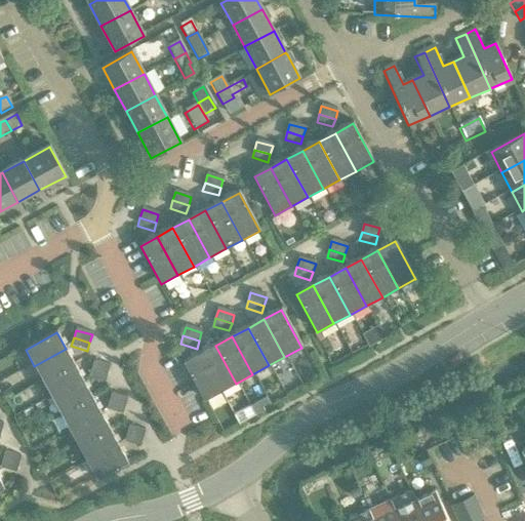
[(219,392),(236,384),(215,346),(199,354),(219,392)]
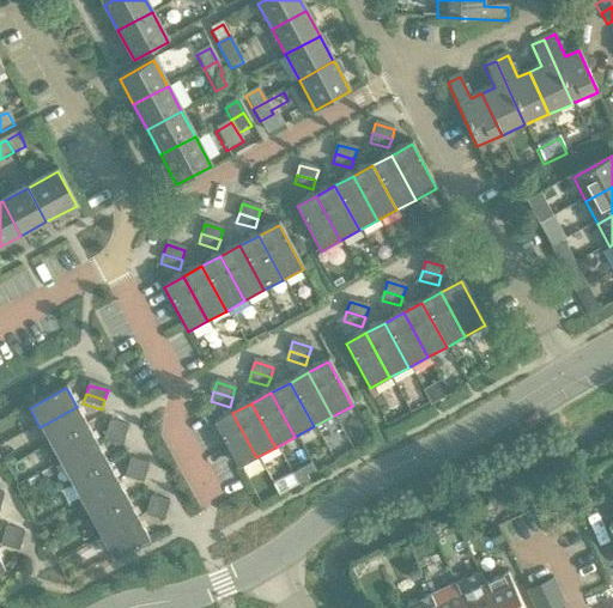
[(86,426),(77,408),(77,407),(40,427),(50,447),(86,426)]
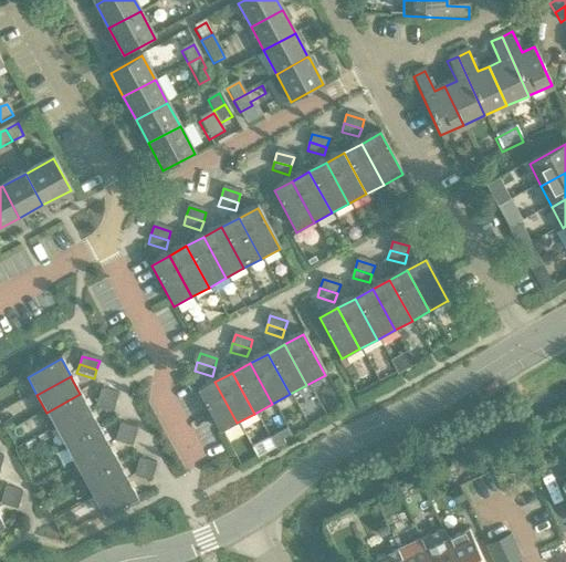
[(219,433),(237,423),(215,382),(197,392),(219,433)]
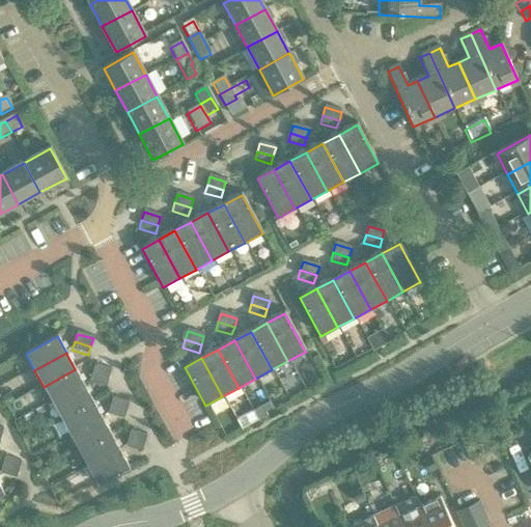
[(92,375),(109,380),(111,371),(94,366),(92,375)]
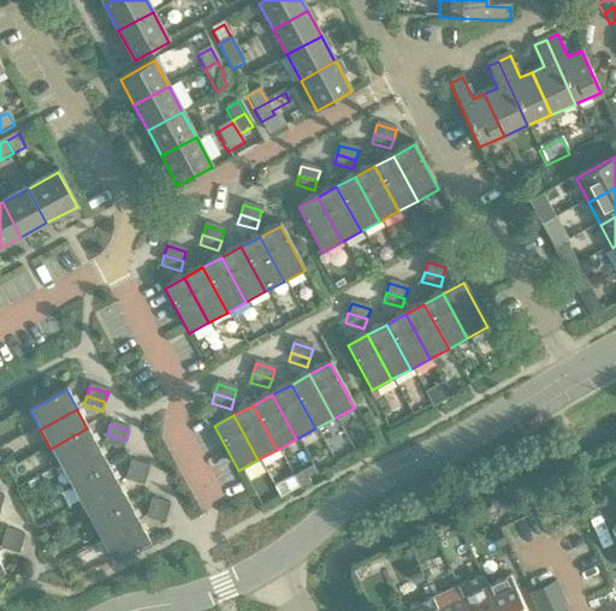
[(98,448),(88,428),(87,428),(51,449),(60,467),(98,448)]
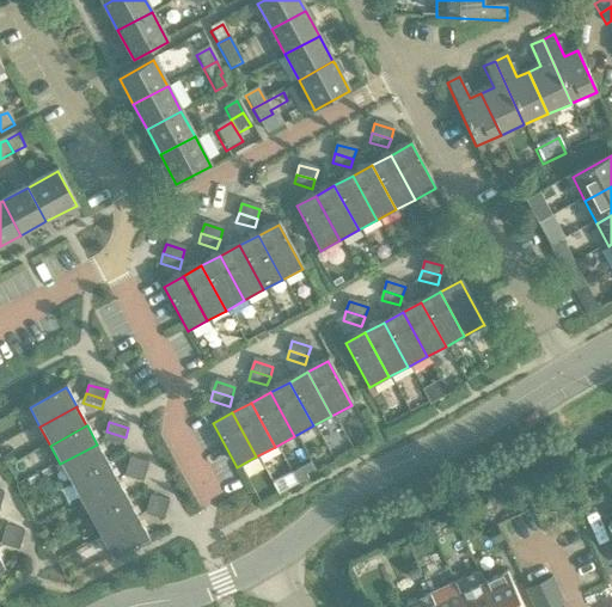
[(104,441),(122,446),(126,437),(106,431),(104,441)]
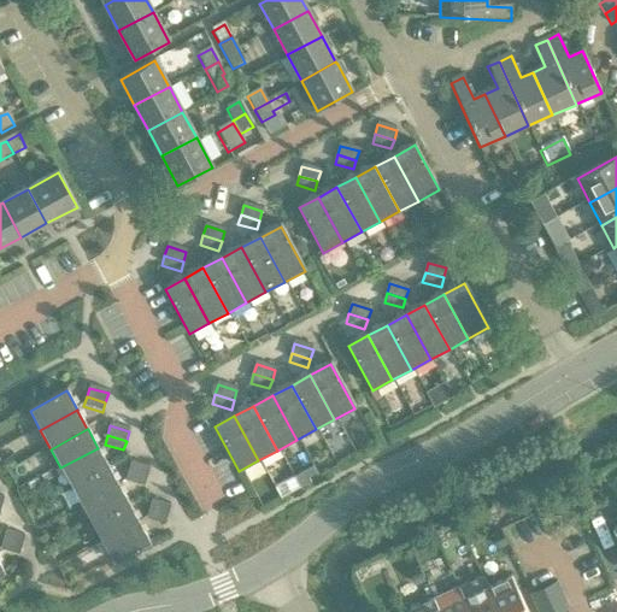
[(109,466),(98,448),(60,468),(71,487),(109,466)]
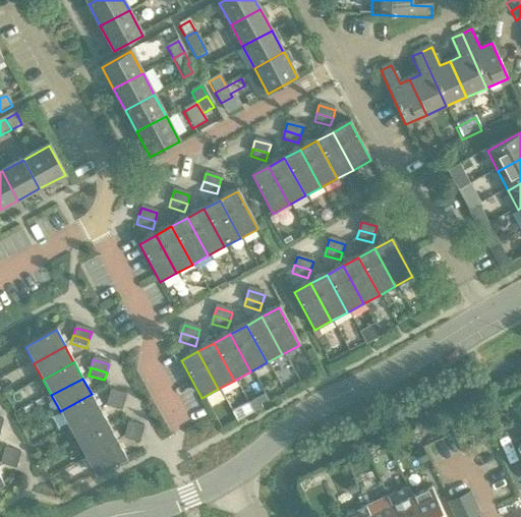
[(2,392),(5,400),(13,395),(10,387),(2,392)]
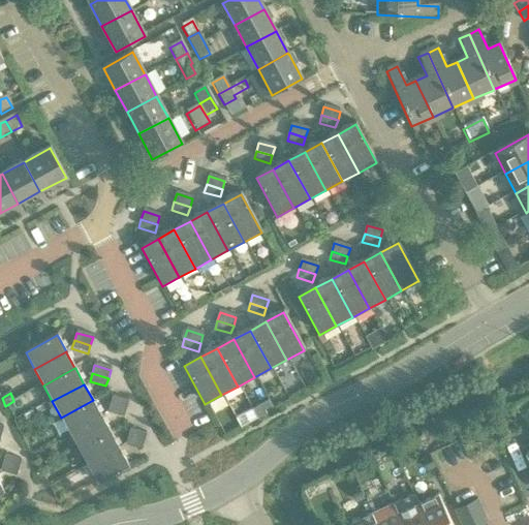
[(110,405),(126,410),(128,402),(113,398),(110,405)]
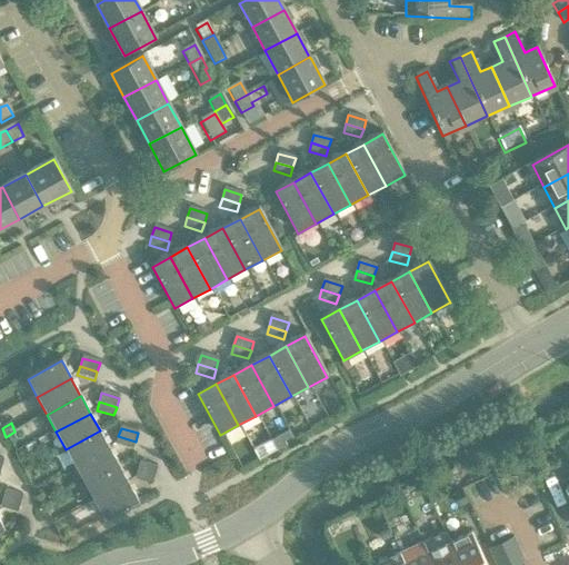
[(109,448),(100,432),(100,430),(66,449),(76,467),(109,448)]
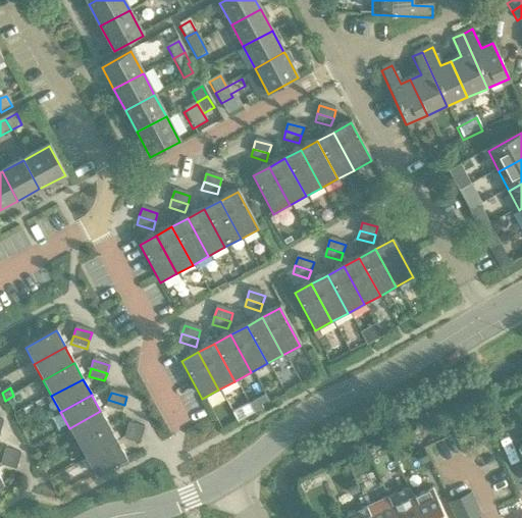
[(106,408),(122,413),(124,405),(108,400),(106,408)]
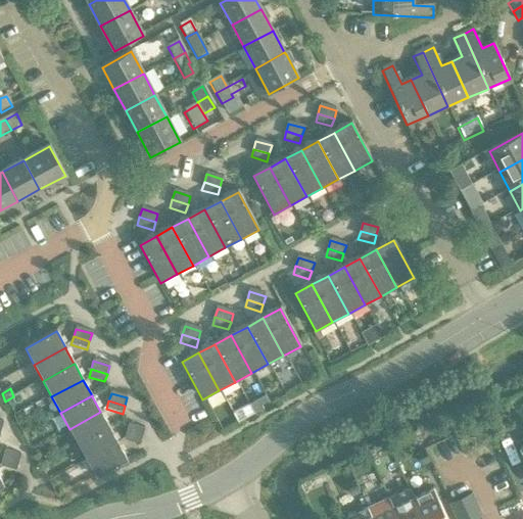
[(109,428),(100,412),(69,429),(78,445),(109,428)]
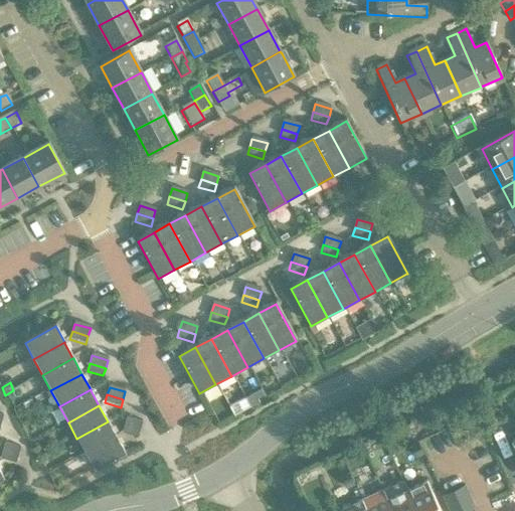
[(124,427),(140,432),(142,423),(127,418),(124,427)]
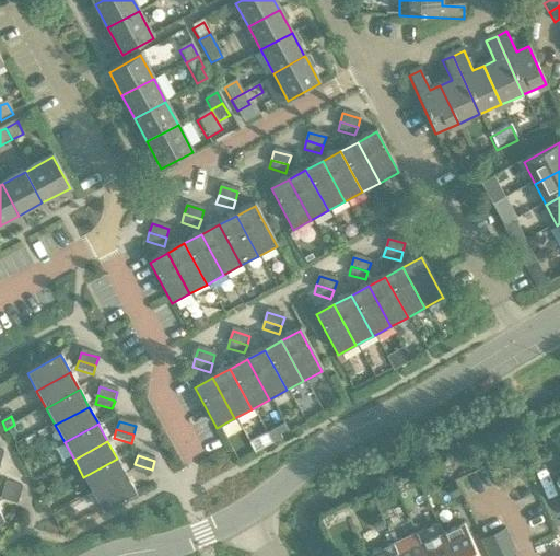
[(126,476),(117,459),(83,477),(93,494),(126,476)]
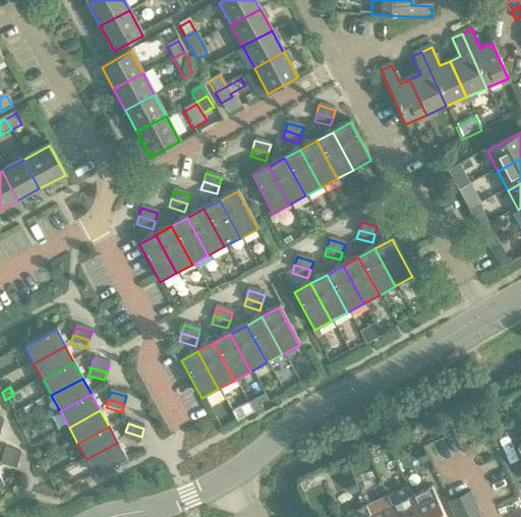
[(123,440),(138,445),(141,437),(125,432),(123,440)]
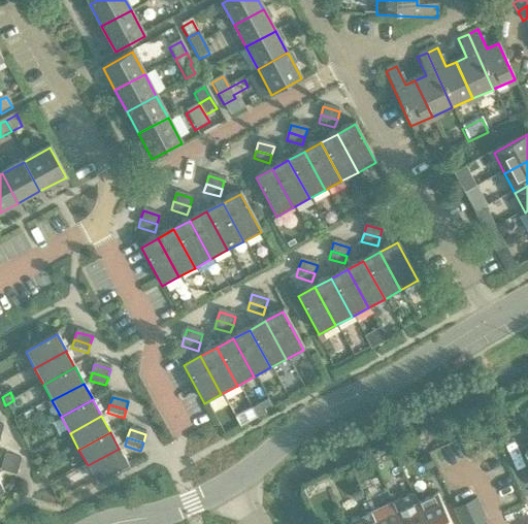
[(97,483),(128,465),(119,449),(88,465),(97,483)]
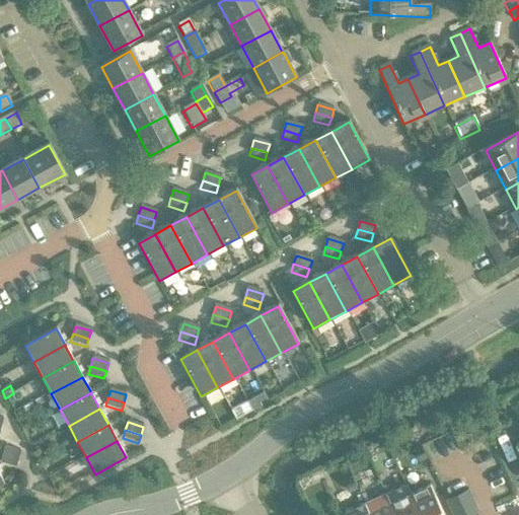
[(2,456),(18,460),(20,453),(5,448),(2,456)]
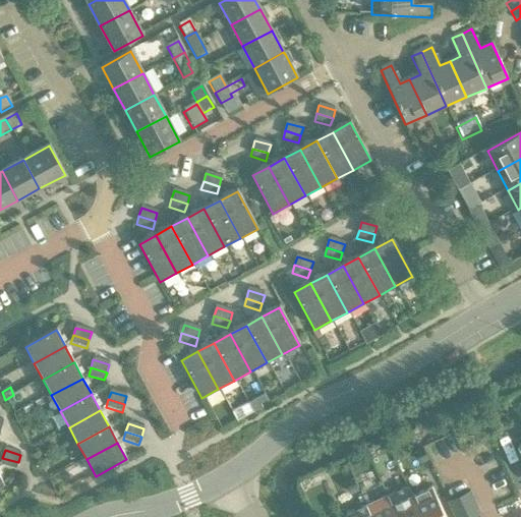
[(422,451),(415,454),(419,465),(427,462),(422,451)]
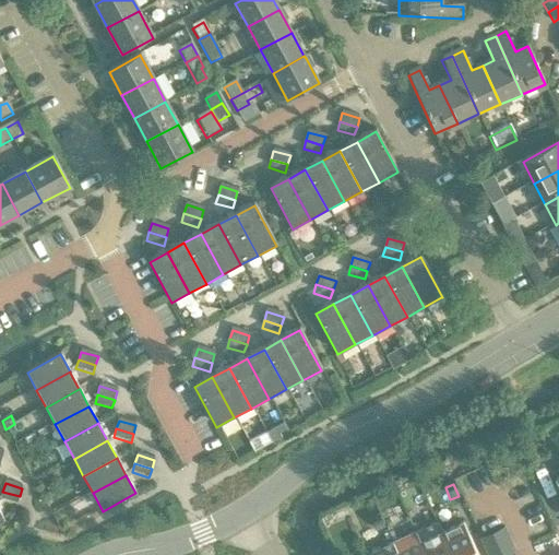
[(0,499),(18,505),(20,496),(2,492),(0,499)]
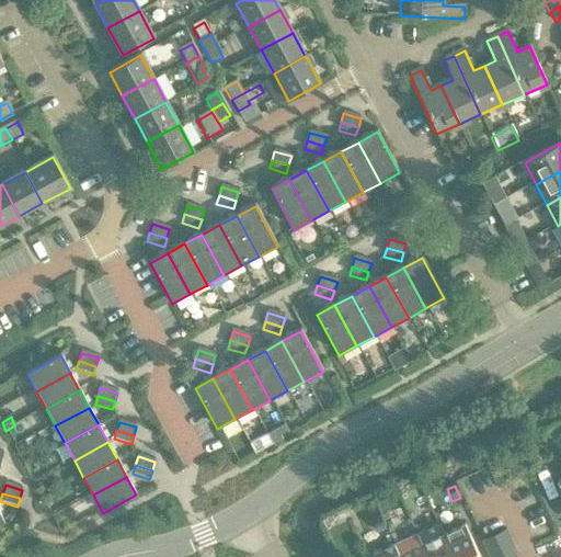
[(379,521),(371,524),(376,536),(385,533),(379,521)]
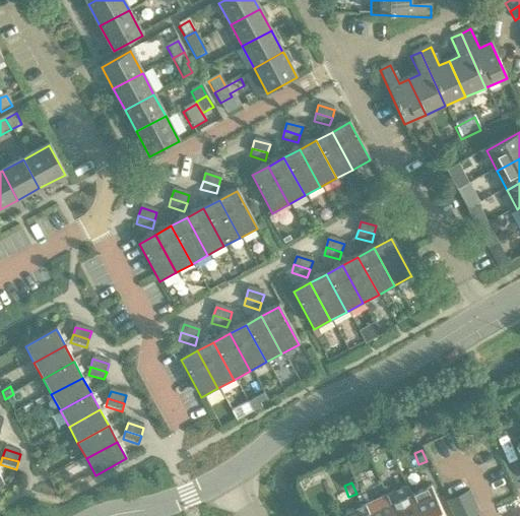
[(443,515),(431,488),(410,497),(418,515),(443,515)]
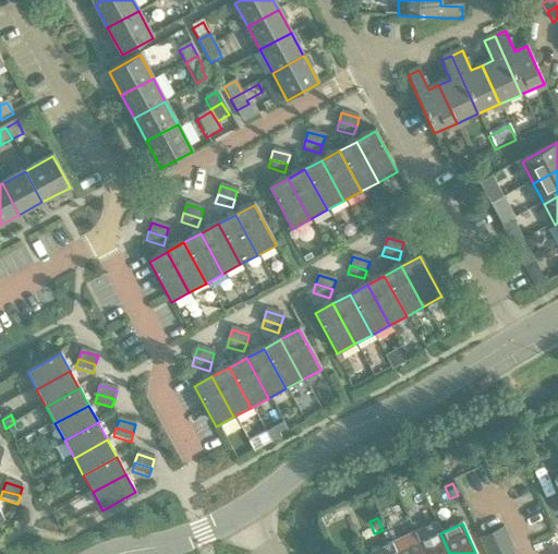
[(449,553),(440,533),(436,525),(414,534),(422,553),(449,553)]
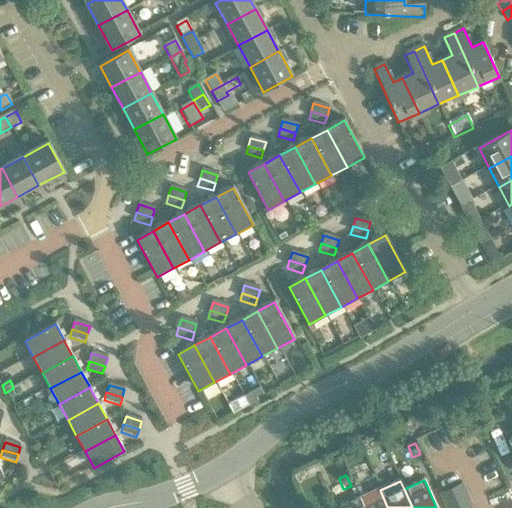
[(450,490),(454,497),(465,492),(462,485),(450,490)]
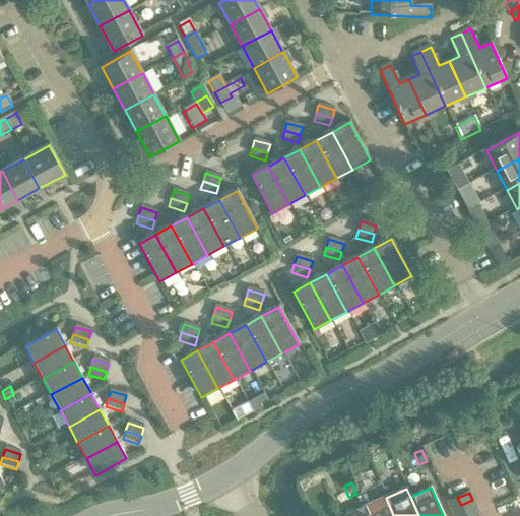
[(366,507),(369,515),(393,515),(386,498),(366,507)]
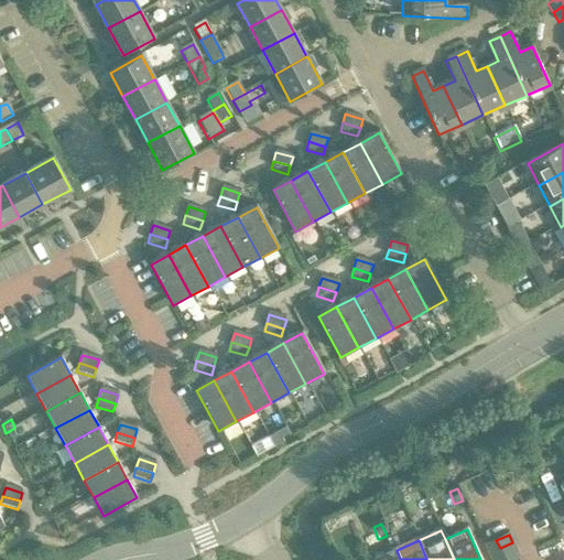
[(485,546),(488,553),(500,548),(496,540),(485,546)]
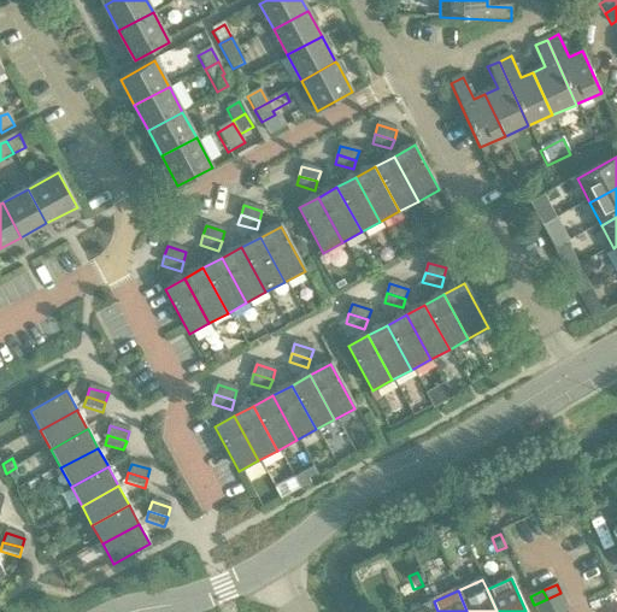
[(564,602),(560,593),(547,599),(551,608),(564,602)]
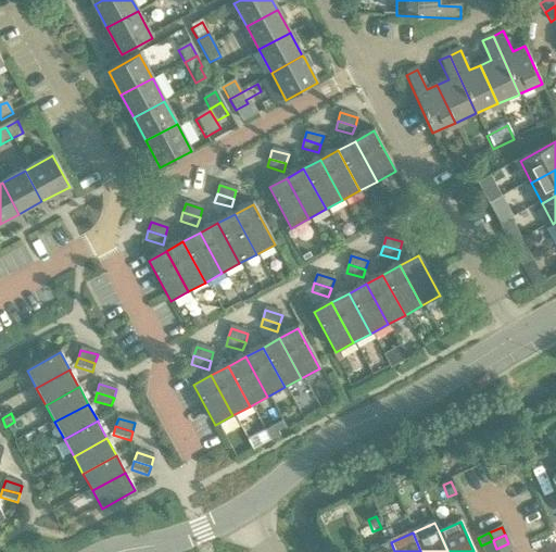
[(481,546),(483,551),(492,551),(496,549),(493,540),(481,546)]
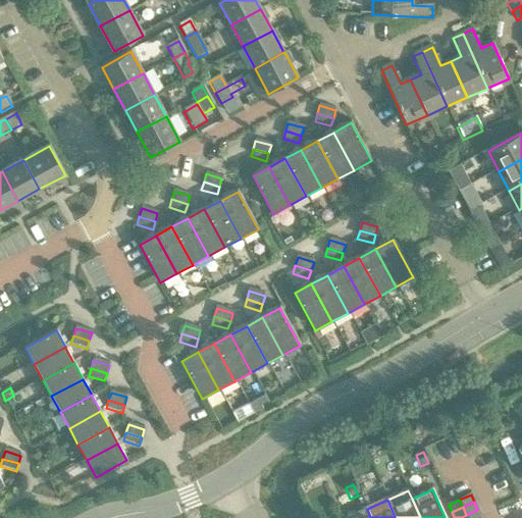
[(370,517),(367,509),(348,517),(370,517)]
